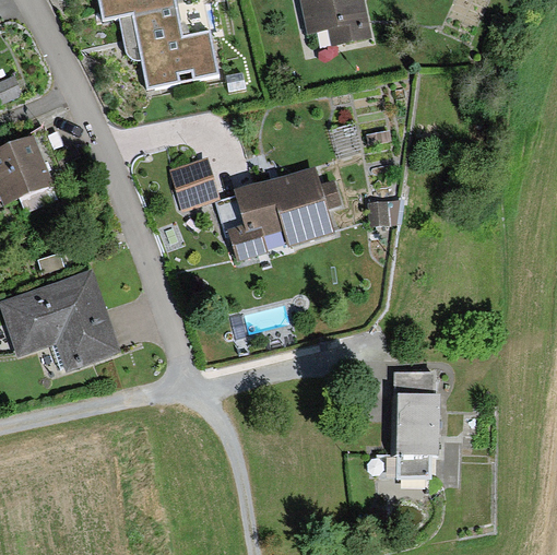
[(182,35),(175,0),(96,0),(101,21),(131,15),(145,89),(217,74),(209,30),(182,35)]
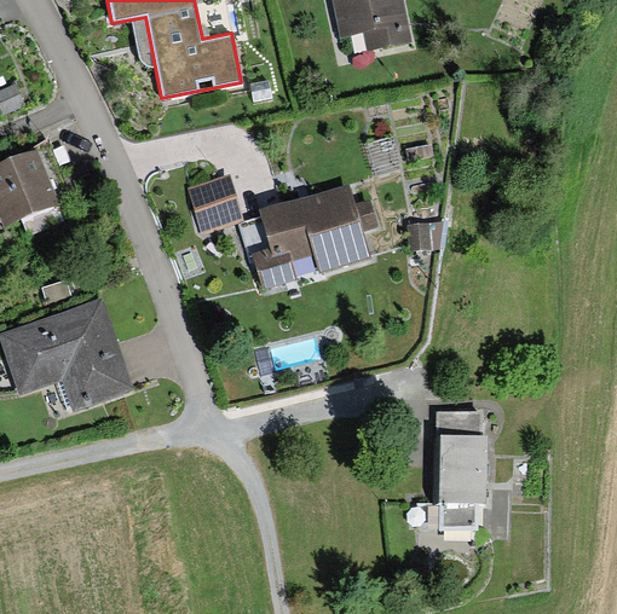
[(367,50),(410,40),(402,0),(332,0),(339,38),(363,33),(367,50)]
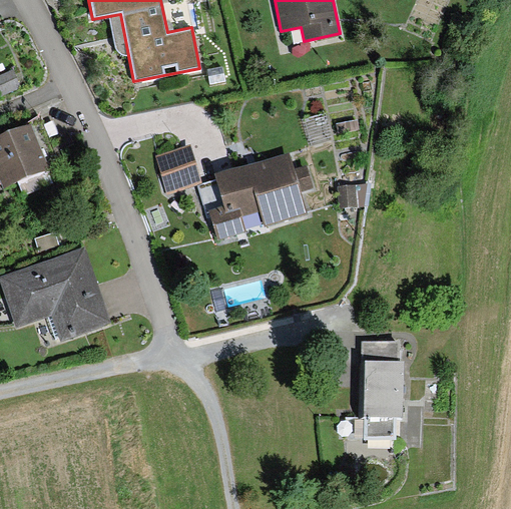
[(220,64),(205,67),(208,83),(224,80),(220,64)]
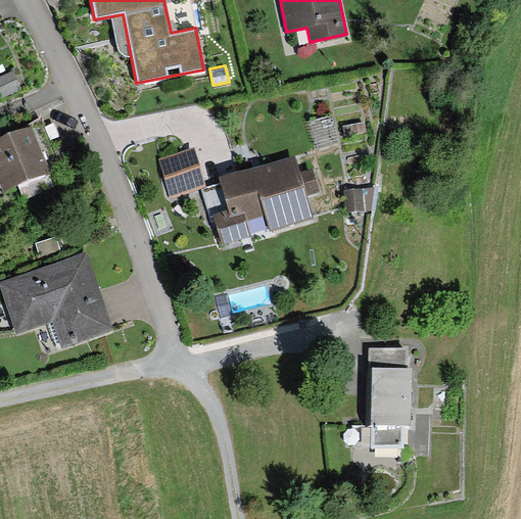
[(0,186),(2,191),(49,171),(31,127),(0,139),(0,186)]
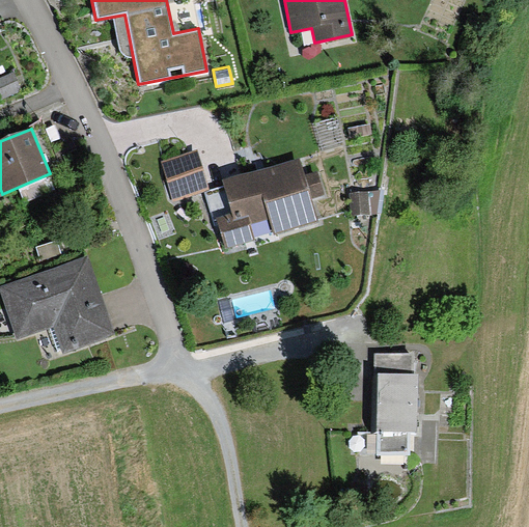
[(160,159),(172,199),(203,191),(209,189),(196,147),(160,159)]
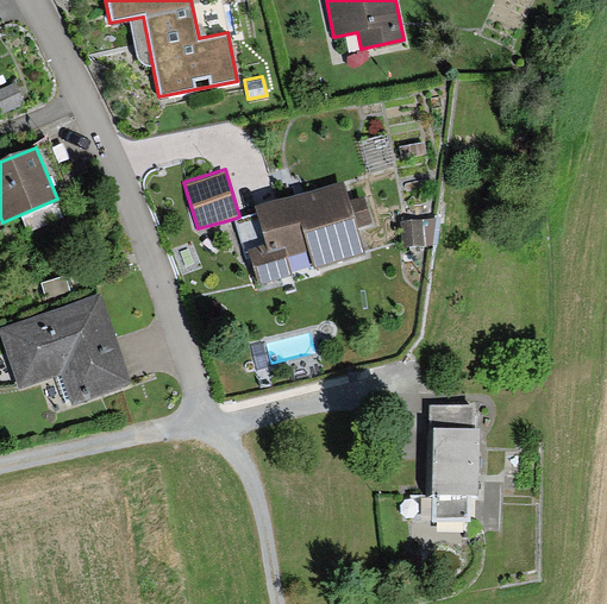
[(348,200),(342,181),(254,207),(255,212),(264,244),(248,249),(248,251),(257,284),(292,274),(286,257),(307,251),(312,269),(363,255),(355,226),(371,222),(363,195),(348,200)]
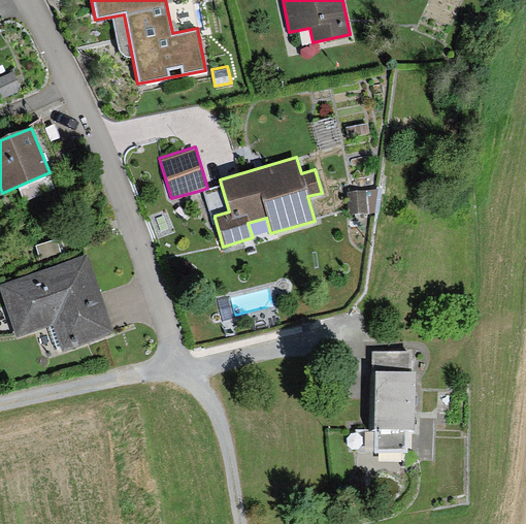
[(229,211),(221,184),(207,188),(202,190),(211,219),(215,218),(215,216),(229,211)]
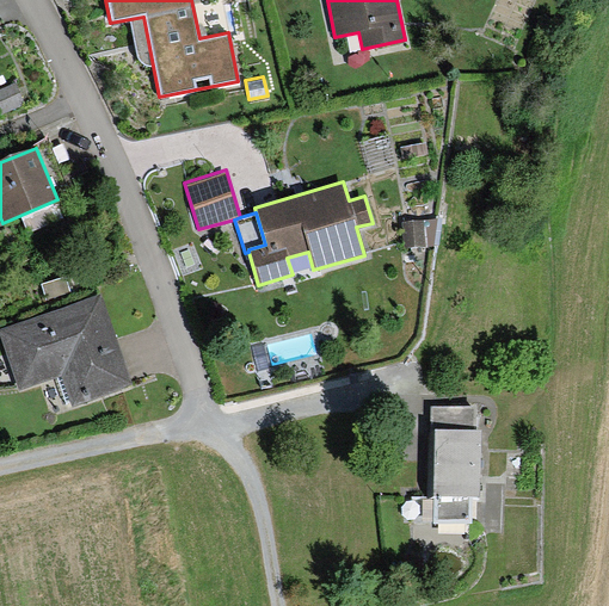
[(400,221),(404,246),(424,243),(422,218),(400,221)]
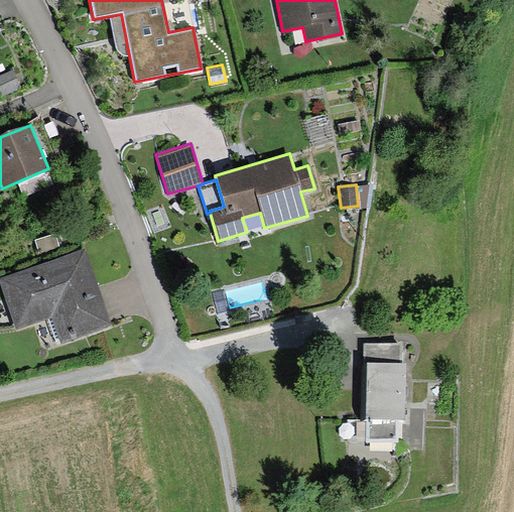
[(85,248),(0,275),(0,284),(14,328),(50,316),(59,343),(111,326),(85,248)]
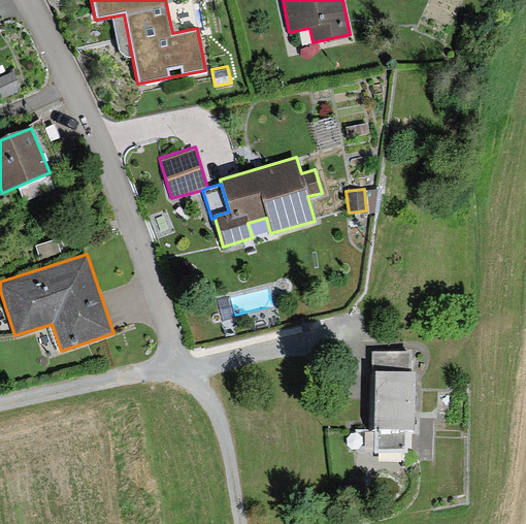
[(412,351),(370,350),(369,431),(373,431),(373,452),(406,452),(406,432),(414,432),(415,373),(411,373),(412,351)]
